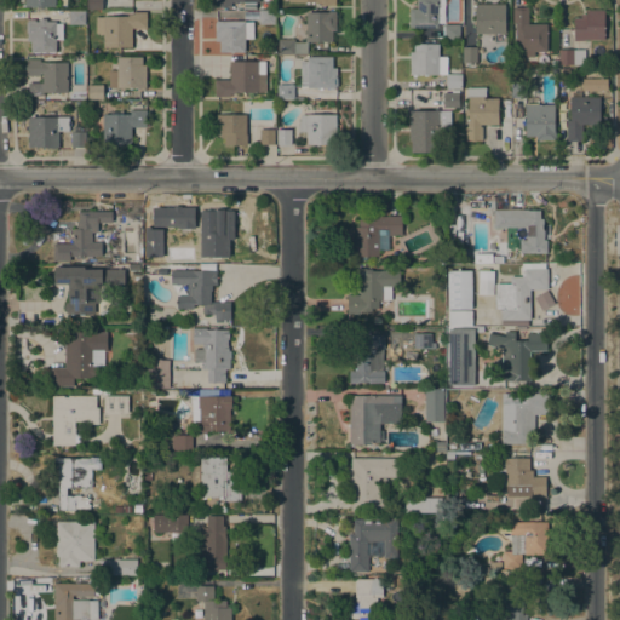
[(86,9),(86,0),(102,0),(102,10),(86,9)]
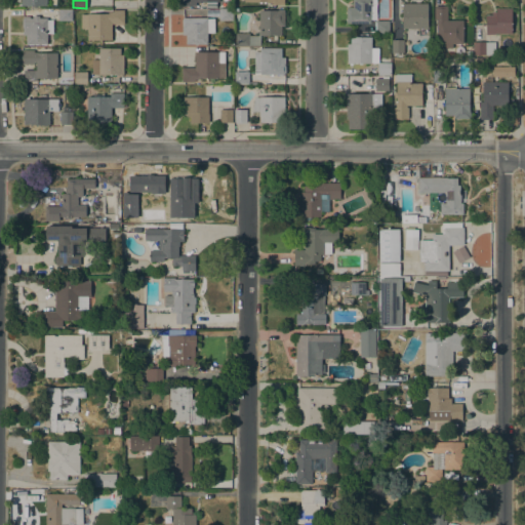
[(180,0),(218,0),(218,8),(180,8),(180,0)]
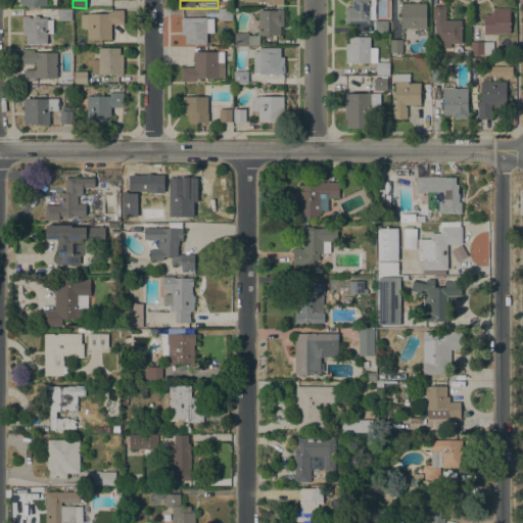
[(344,24),(344,7),(351,7),(351,0),(370,0),(370,5),(369,5),(369,24),(344,24)]
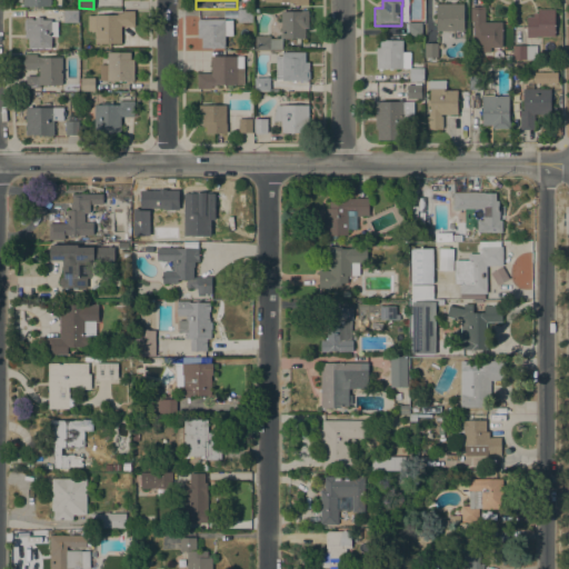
[(407,17),(415,17),(415,21),(422,21),(421,0),(419,0),(407,0),(407,17)]
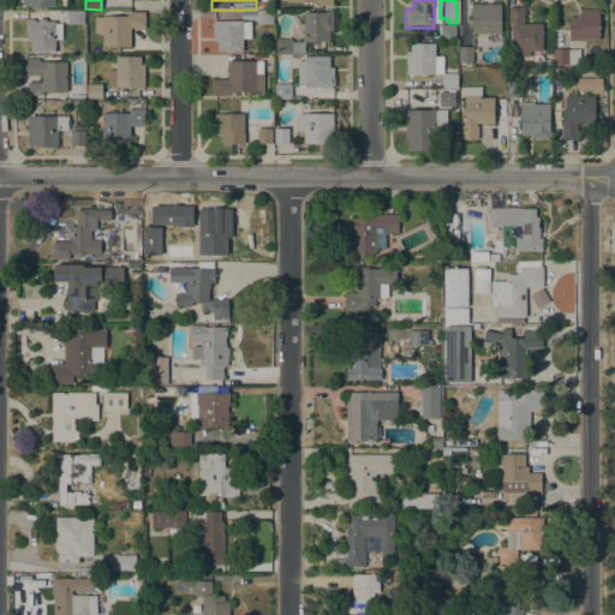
[(501,4),(501,34),(471,33),(471,4),(501,4)]
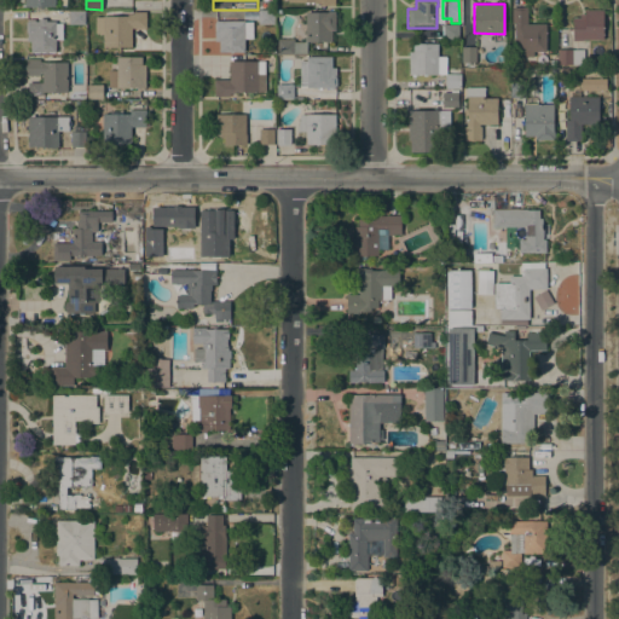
[(545,51),(533,51),(533,57),(514,57),(514,23),(512,23),(512,7),(527,7),(527,23),(545,23),(545,51)]
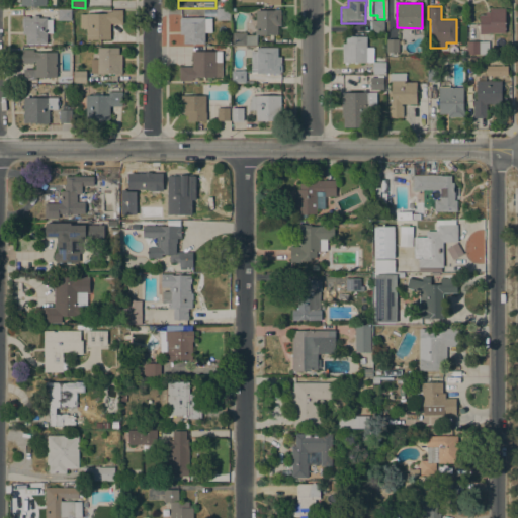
[(505,8),(505,33),(488,33),(488,34),(479,34),(479,14),(485,14),(485,11),(489,11),(489,8),(505,8)]
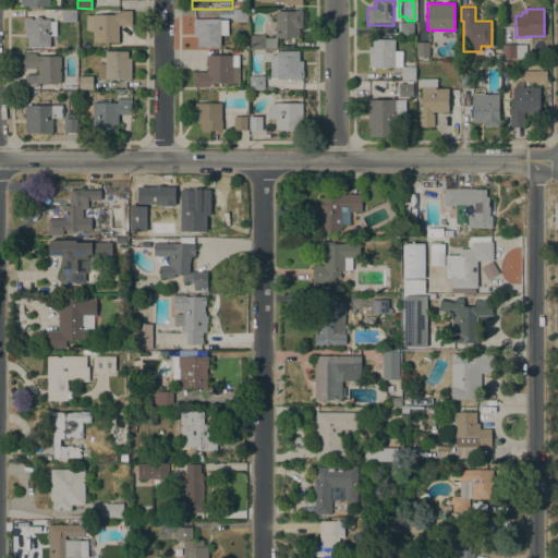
[(76,10),(76,22),(61,22),(61,10),(76,10)]
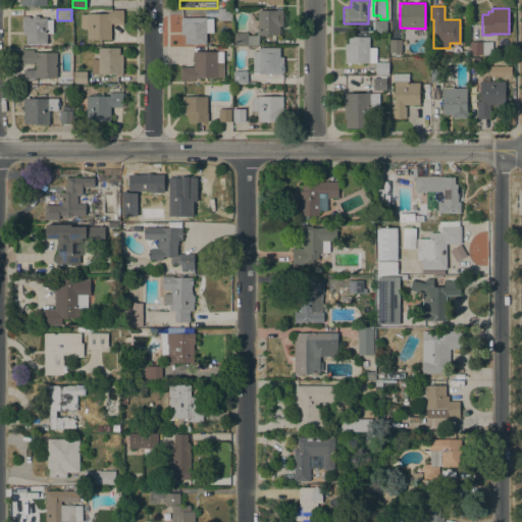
[(217,9),(230,9),(231,20),(217,20),(217,9)]
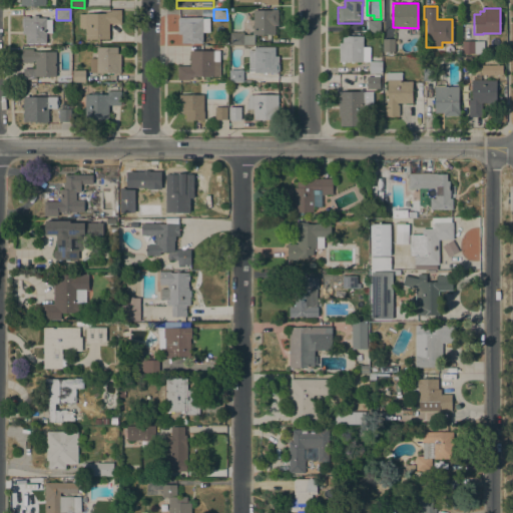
[(252,35),(252,10),(271,10),(271,9),(278,9),(278,25),(275,25),(275,34),(253,34),(253,44),(229,44),(229,32),(242,32),(242,35),(245,35),(252,35)]
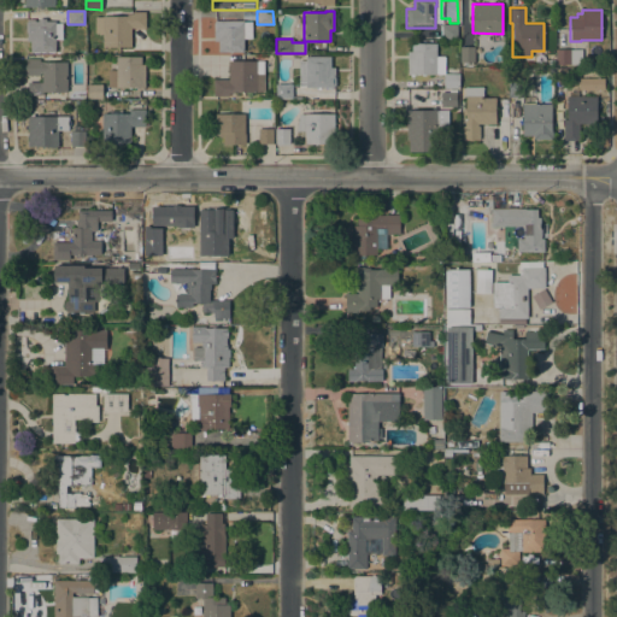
[(130,47),(103,47),(103,34),(94,34),(94,17),(101,17),(101,16),(127,16),(127,15),(130,15),(130,12),(145,12),(145,28),(130,28),(130,47)]
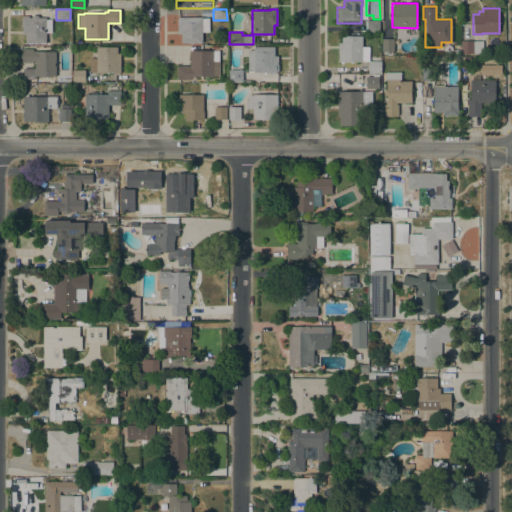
[(25,43),(25,34),(22,34),(22,26),(21,26),(21,19),(21,17),(22,17),(22,16),(28,16),(28,17),(31,17),(31,15),(38,15),(38,17),(45,17),(45,19),(51,19),(51,33),(46,33),(46,43),(25,43)]
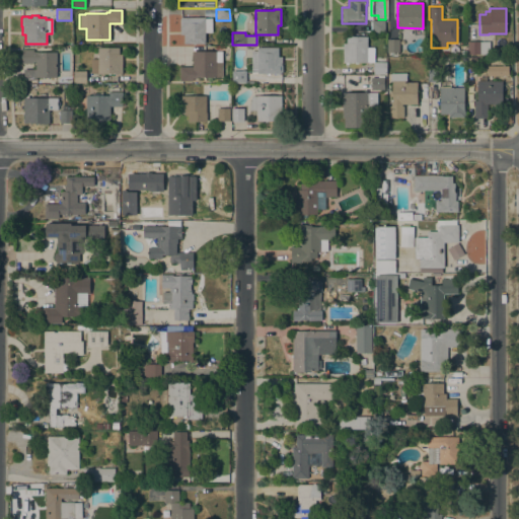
[(183,44),(183,34),(179,34),(179,19),(180,19),(180,17),(205,17),(205,18),(211,18),(211,32),(205,32),(205,44),(183,44)]
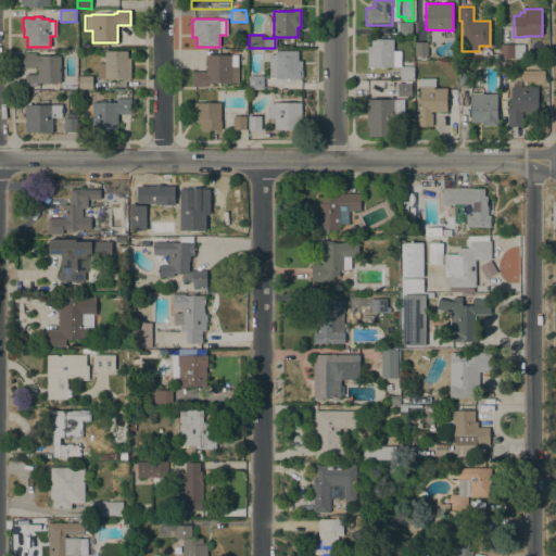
[(412,22),(412,35),(397,35),(397,22),(412,22)]
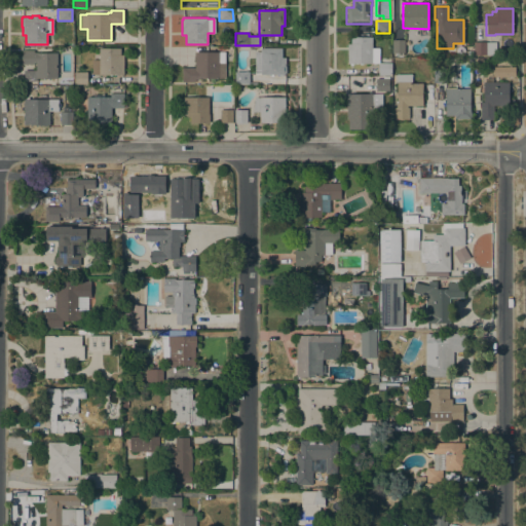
[(350,37),(372,37),(372,48),(379,48),(379,63),(391,63),(391,75),(378,75),(378,63),(362,63),(362,64),(359,65),(359,63),(358,63),(358,64),(354,64),(354,63),(352,63),(352,65),(349,65),(349,63),(347,63),(347,43),(350,43),(350,37)]
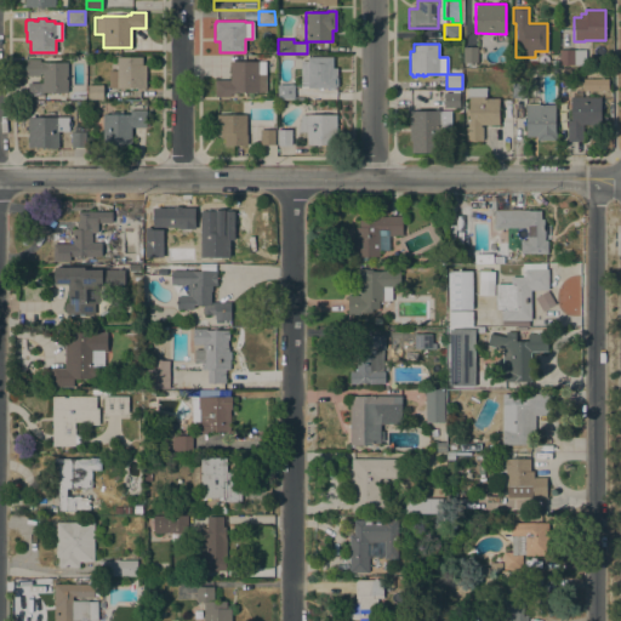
[(478,47),(477,62),(463,62),(463,46),(478,47)]
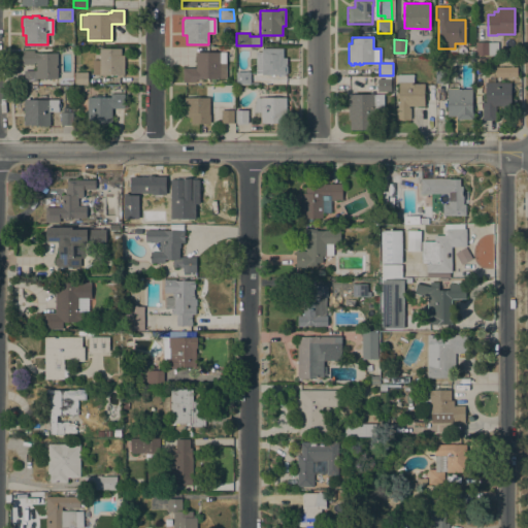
[(475,42),(497,42),(497,55),(475,55),(475,42)]
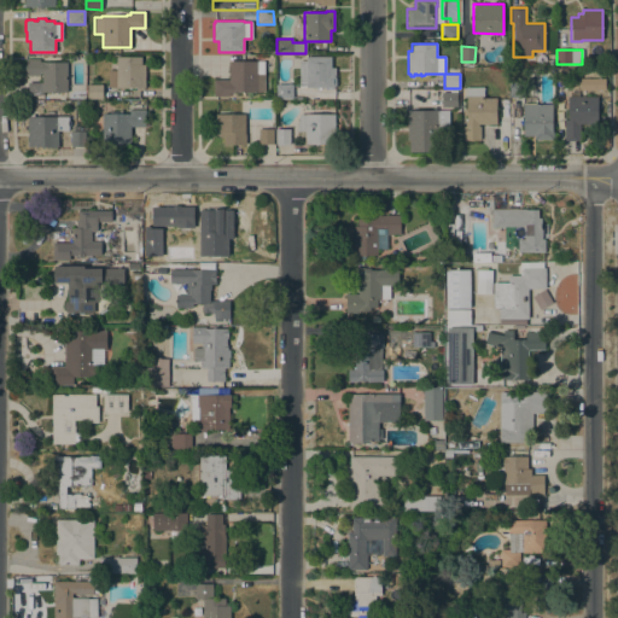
[(108,70),(116,70),(116,57),(141,57),(141,64),(145,64),(145,88),(143,88),(143,91),(139,91),(139,88),(116,88),(116,87),(108,87),(108,70)]
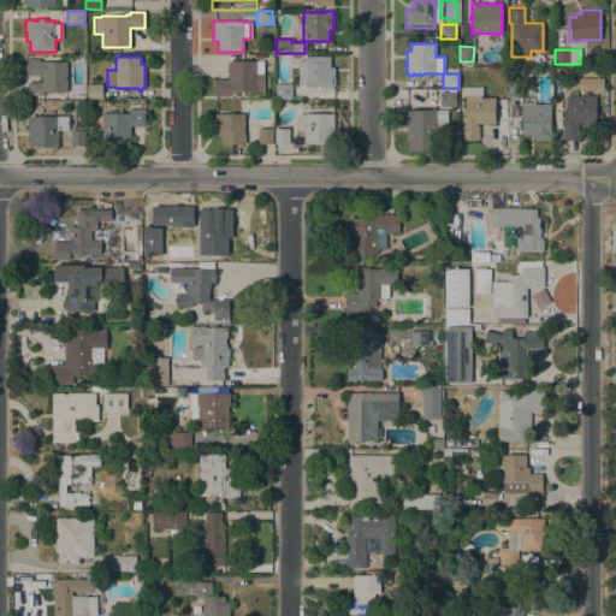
[(304,57),(330,57),(330,67),(333,67),(333,77),(335,77),(335,86),(333,86),(333,87),(331,87),(331,89),(327,89),(327,87),(319,87),(319,89),(317,89),(317,87),(304,87),(304,84),(297,84),(297,60),(304,60),(304,57)]
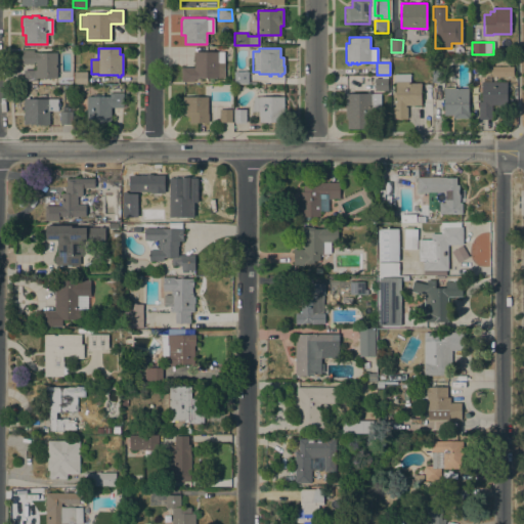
[(56,78),(36,78),(36,81),(24,81),(24,70),(35,70),(36,62),(34,62),(34,63),(22,63),(22,50),(33,50),(33,52),(37,52),(56,52),(56,78)]
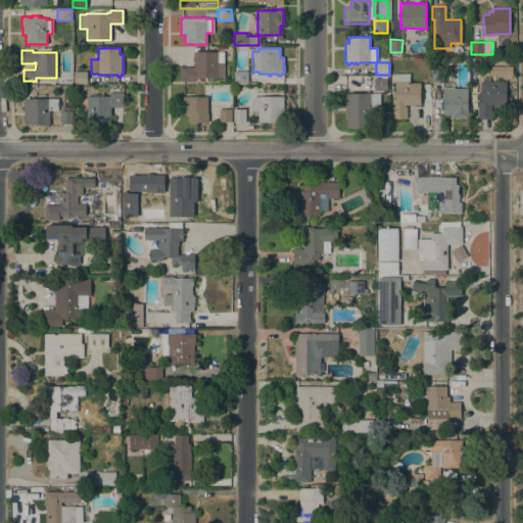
[(218,51),(218,62),(224,62),(224,78),(197,78),(197,79),(193,79),(193,82),(181,82),(181,67),(193,67),(193,51),(218,51)]
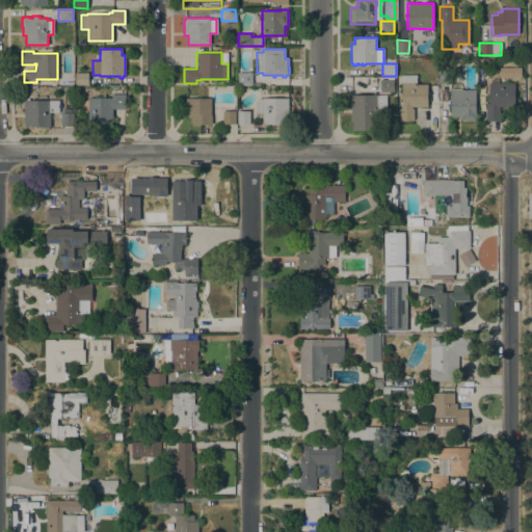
[(497,78),(520,78),(520,68),(498,67),(497,78)]
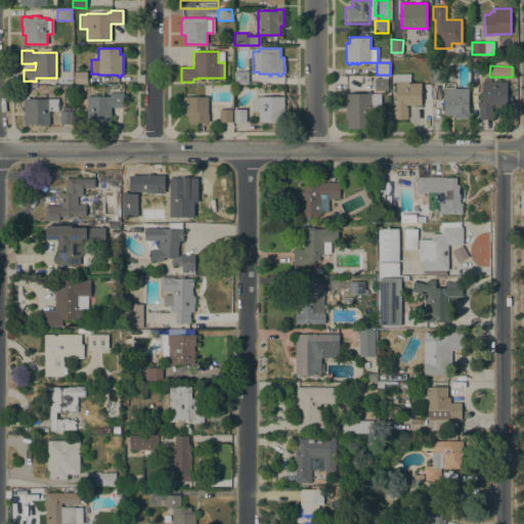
[(432,69),(444,69),(444,83),(432,83),(432,69)]
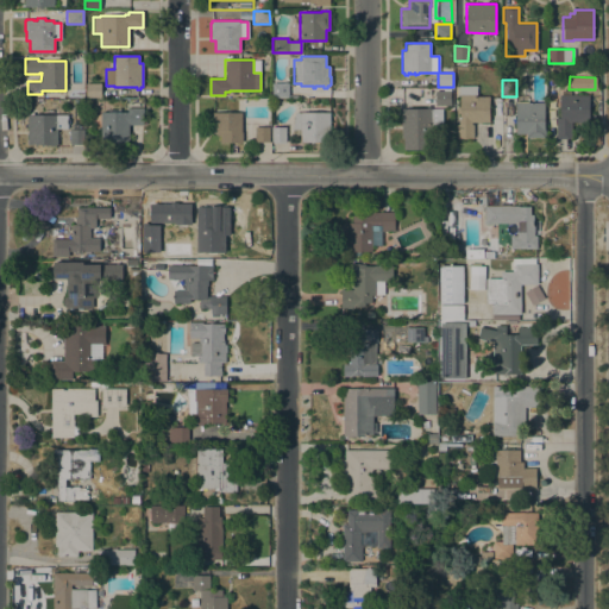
[(101,83),(101,96),(86,96),(86,83),(101,83)]
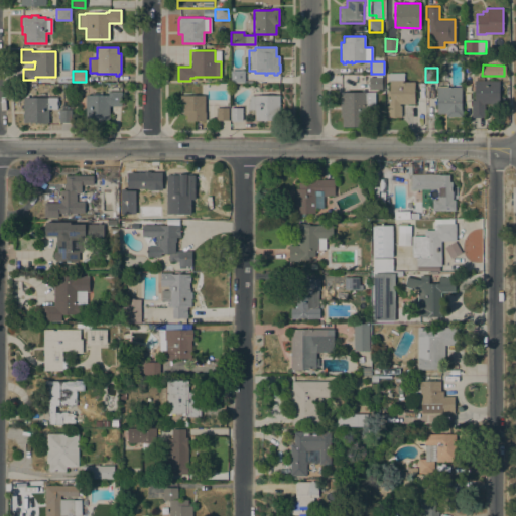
[(244,71),(244,83),(230,83),(231,71),(244,71)]
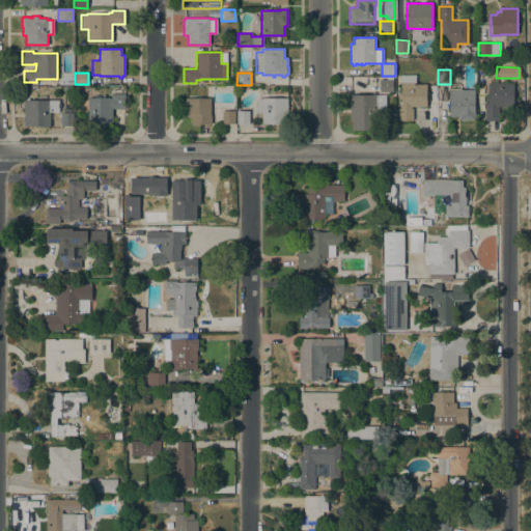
[(416,75),(416,84),(426,84),(426,107),(411,107),(411,108),(413,108),(413,120),(408,120),(408,121),(403,121),(403,120),(398,120),(398,109),(399,109),(399,104),(400,104),(400,99),(397,99),(397,93),(400,93),(400,83),(400,75),(416,75)]
